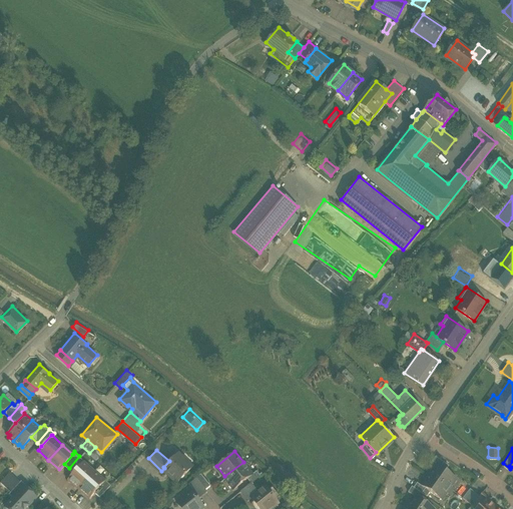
[(177,481),(191,465),(178,452),(169,461),(163,467),(164,468),(177,481)]
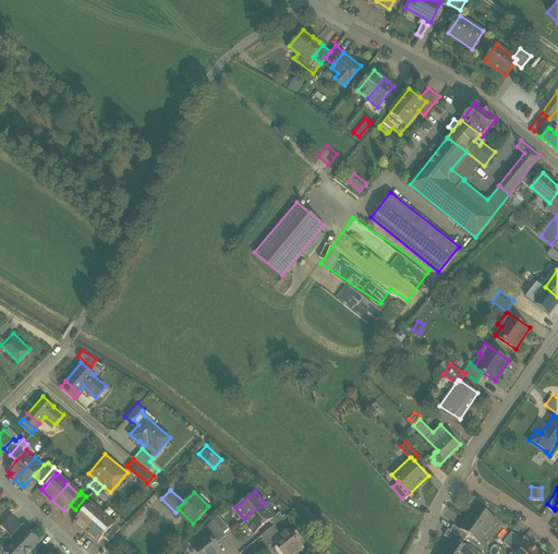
[(475,504),(484,509),(487,504),(473,494),(470,500),(475,504)]
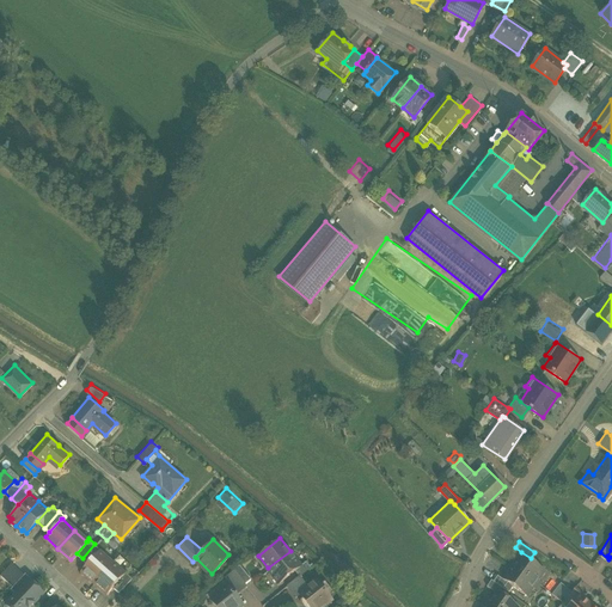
[(101,549),(95,544),(83,558),(87,563),(98,551),(101,549)]
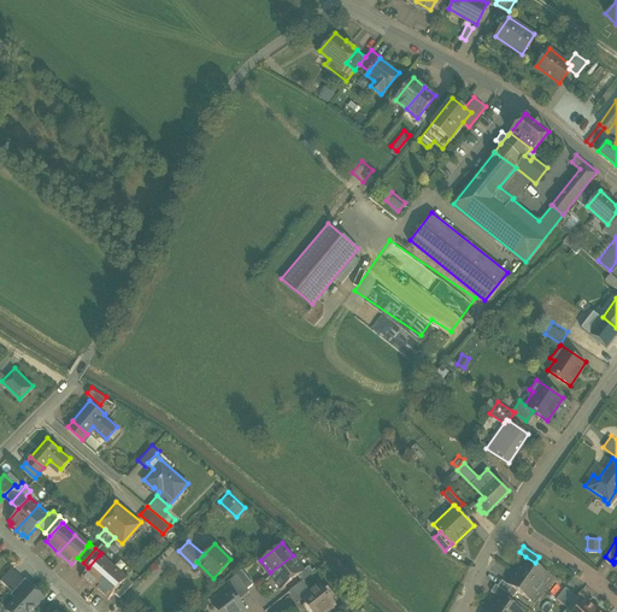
[(111,568),(99,555),(88,568),(82,574),(95,586),(111,568)]
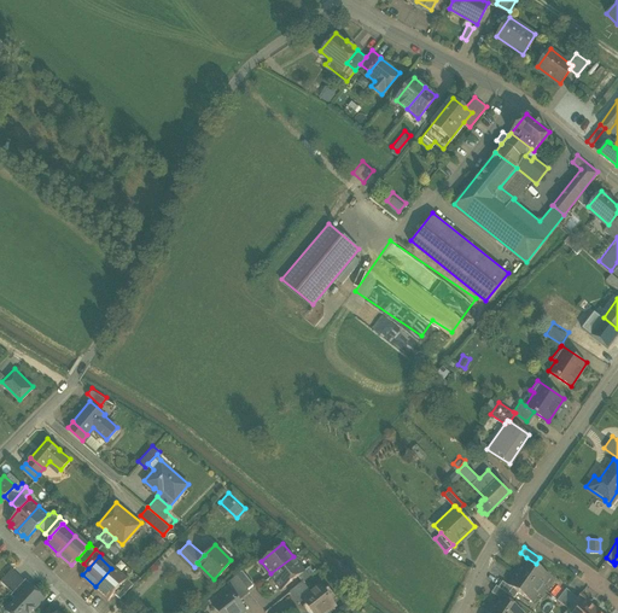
[(304,568),(303,568),(293,556),(270,573),(281,587),(297,573),(304,568)]
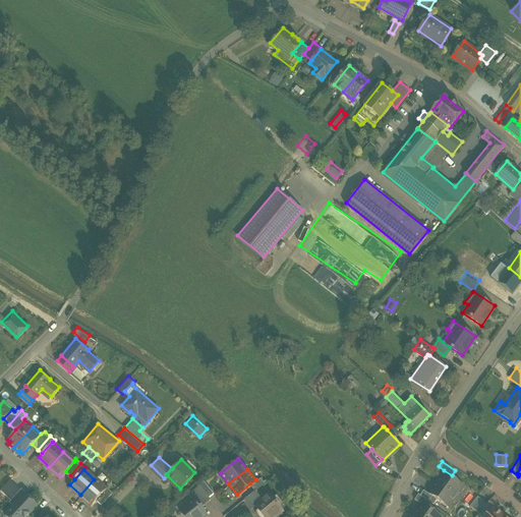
[(444,470),(436,480),(460,498),(462,494),(458,491),(460,489),(459,486),(462,482),(452,475),(444,470)]
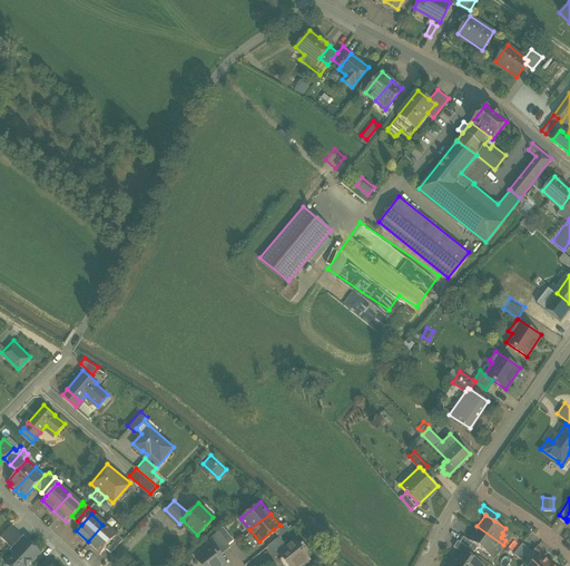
[(274,529),(278,535),(279,535),(290,526),(285,521),(279,525),(281,525),(274,529)]
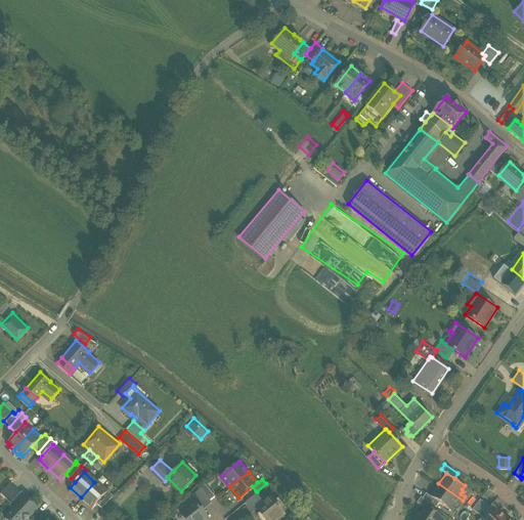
[(11,501),(20,490),(10,480),(0,490),(11,501)]
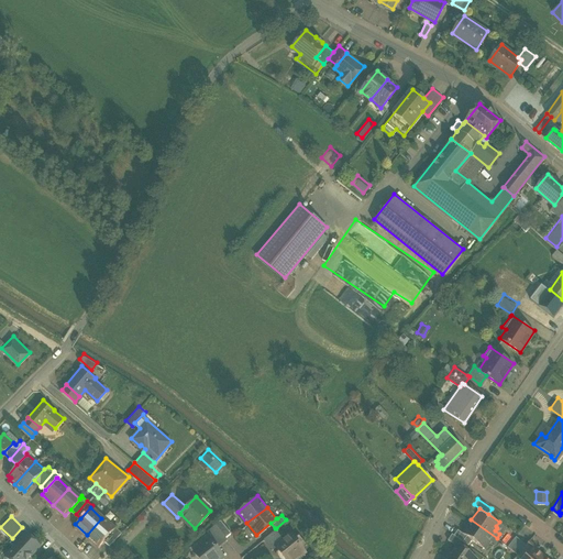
[(113,528),(101,518),(87,535),(98,545),(103,539),(113,528)]
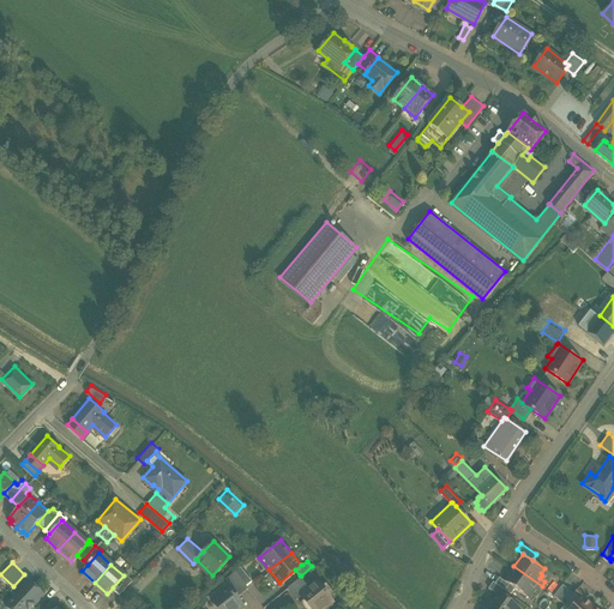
[(235,570),(246,584),(252,579),(240,565),(235,570)]
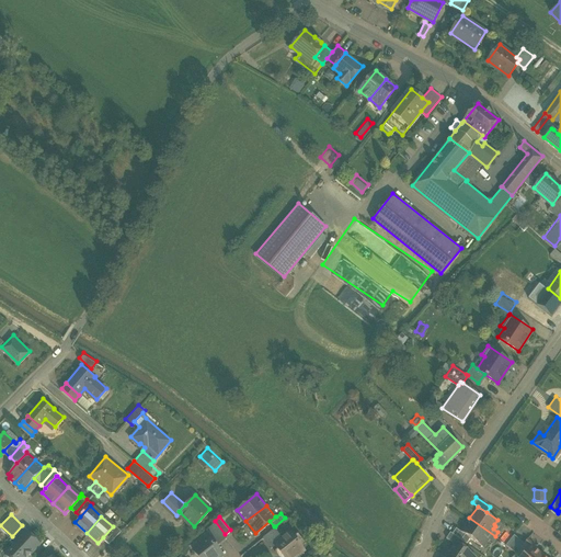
[(495,536),(469,518),(461,530),(470,535),(481,544),(483,540),(485,540),(488,536),(492,540),(495,536)]
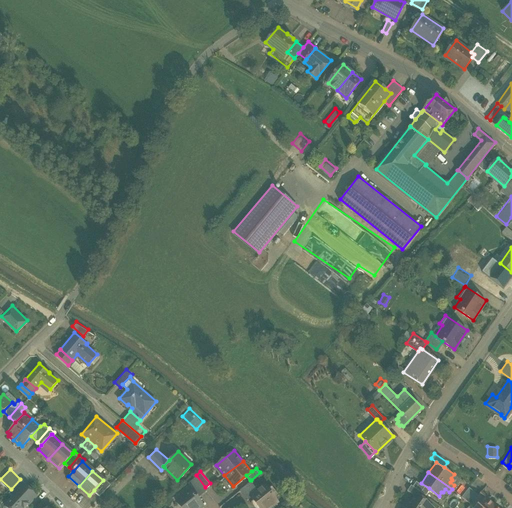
[(205,487),(196,475),(188,481),(199,495),(207,489),(205,487)]
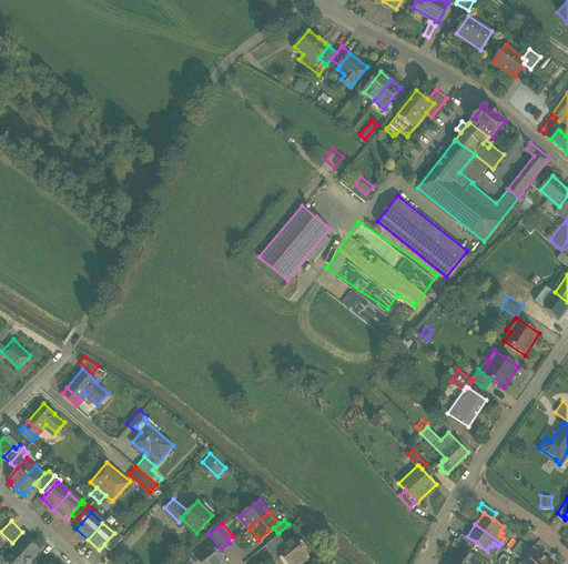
[(122,535),(117,530),(114,533),(104,544),(110,549),(122,535)]
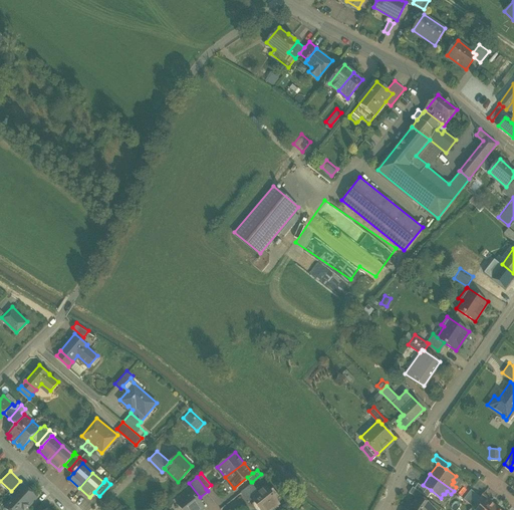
[(13,497),(24,485),(26,484),(21,480),(20,481),(11,491),(9,493),(13,497)]
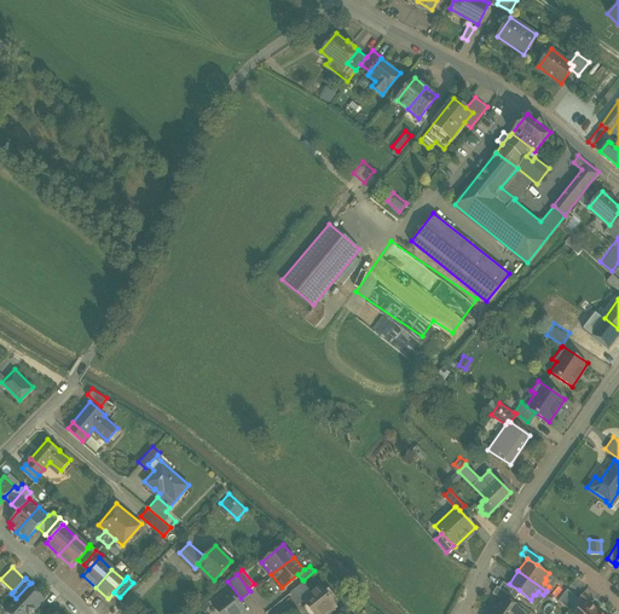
[(515,596),(519,590),(509,584),(503,579),(498,585),(515,596)]
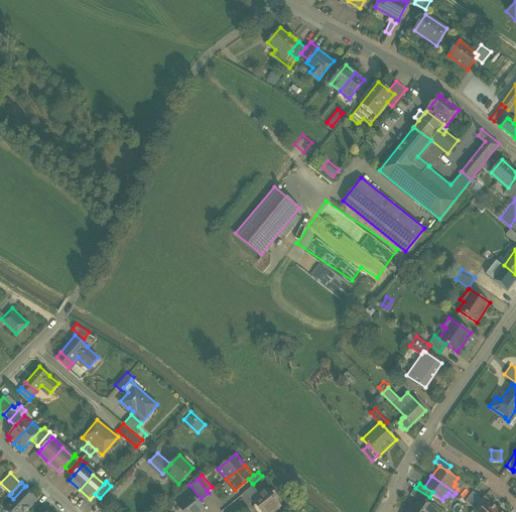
[(253,499),(260,493),(253,484),(252,484),(242,492),(249,502),(253,499)]
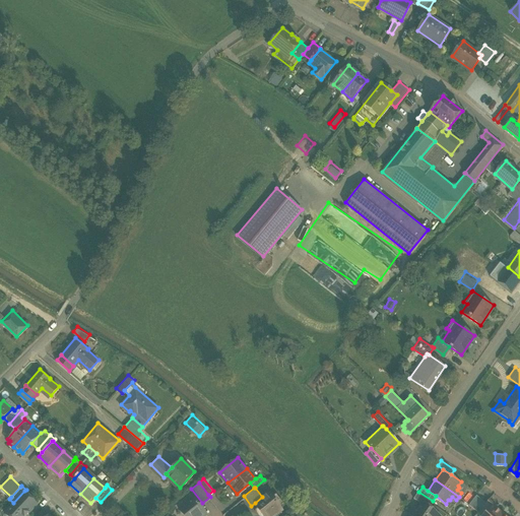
[(5,512),(9,515),(23,515),(37,502),(24,491),(13,503),(5,512)]
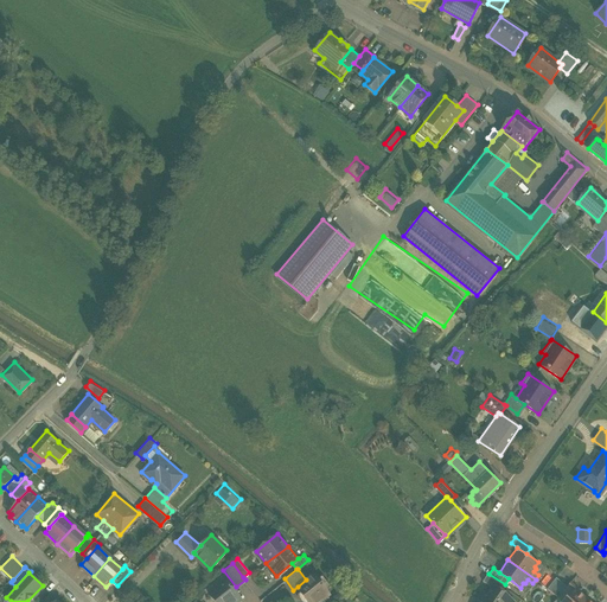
[(491,583),(500,590),(505,584),(489,574),(487,572),(483,580),(491,584),(491,583)]
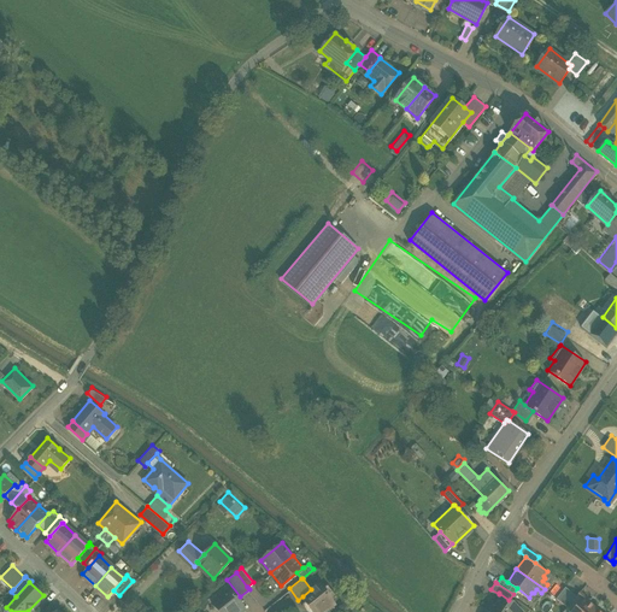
[(311,589),(303,596),(313,611),(323,611),(334,604),(333,601),(338,596),(328,584),(322,588),(318,583),(311,589)]
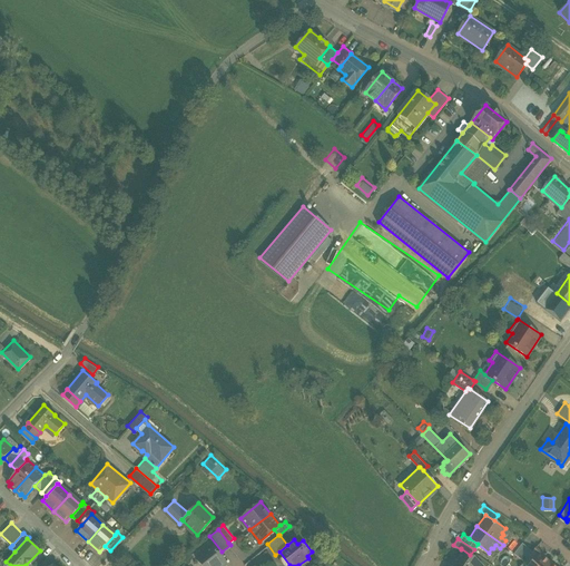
[(524,559),(532,549),(522,540),(513,550),(524,559)]
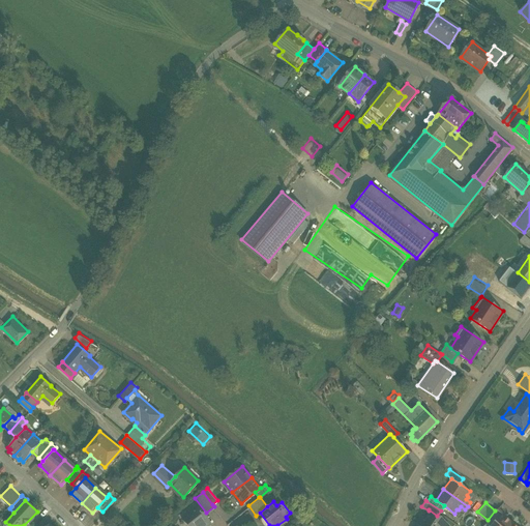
[(205,525),(210,522),(197,506),(182,518),(188,525),(205,525)]
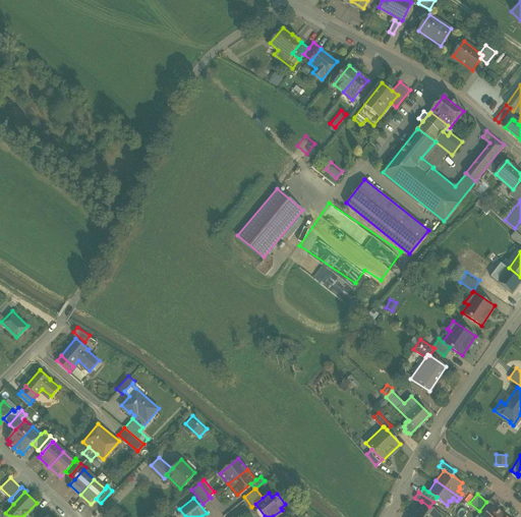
[(498,505),(489,498),(486,502),(479,511),(477,512),(483,516),(494,505),(496,506),(498,505)]
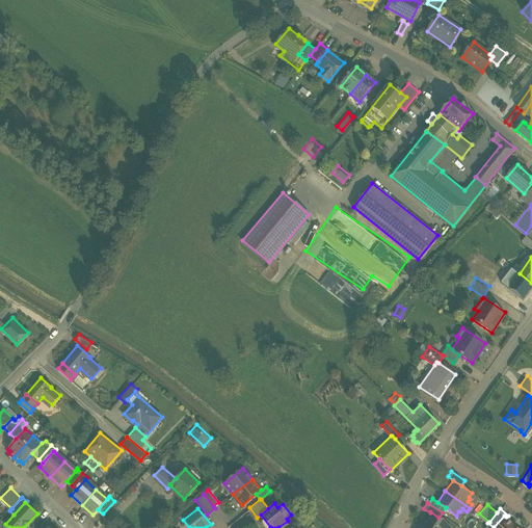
[(439,518),(430,511),(430,512),(422,523),(429,527),(449,527),(451,526),(439,518)]
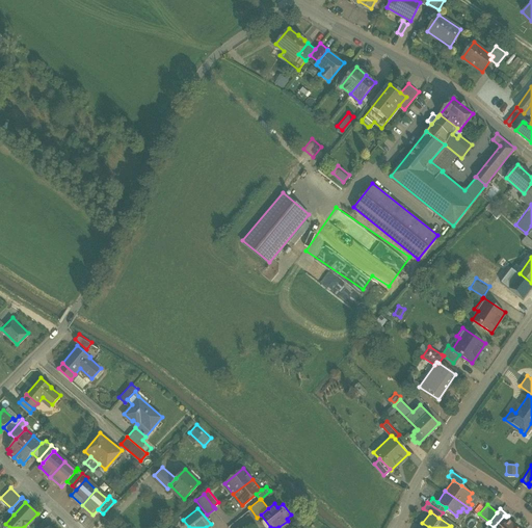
[(506,517),(504,516),(494,527),(493,527),(509,527),(513,524),(506,517)]
